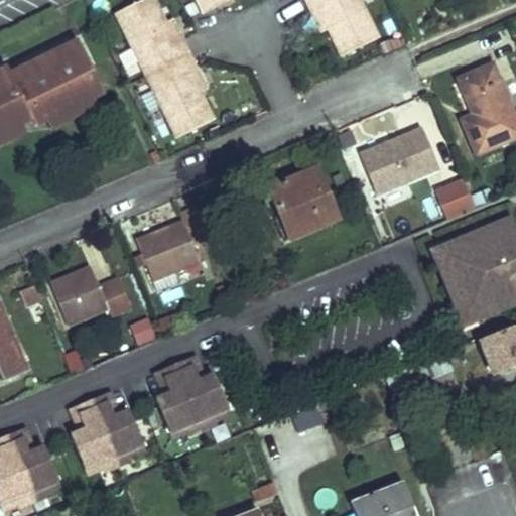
[(153,0),(144,0),(115,14),(145,77),(188,55),(181,40),(174,43),(153,0)]
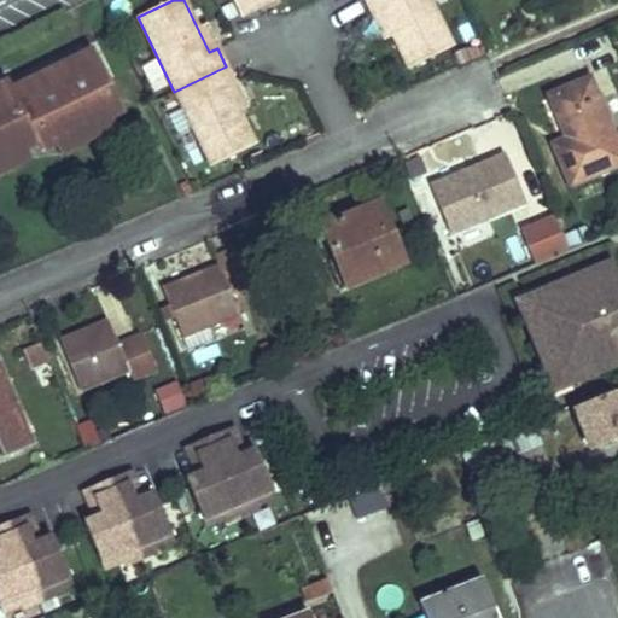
[(255,0),(232,0),(240,16),(260,7),(255,0)]
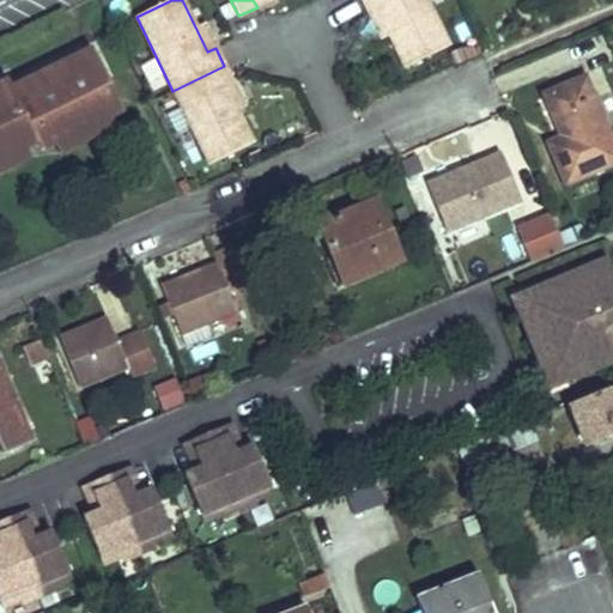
[(426,0),(363,0),(370,16),(378,12),(406,67),(449,47),(426,0)]
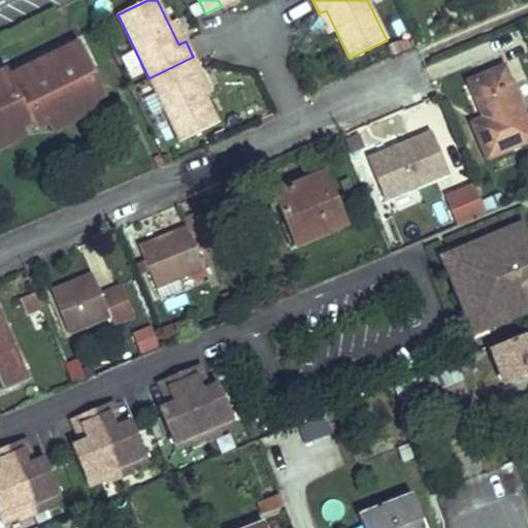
[(368,0),(373,11),(389,4),(387,0),(368,0)]
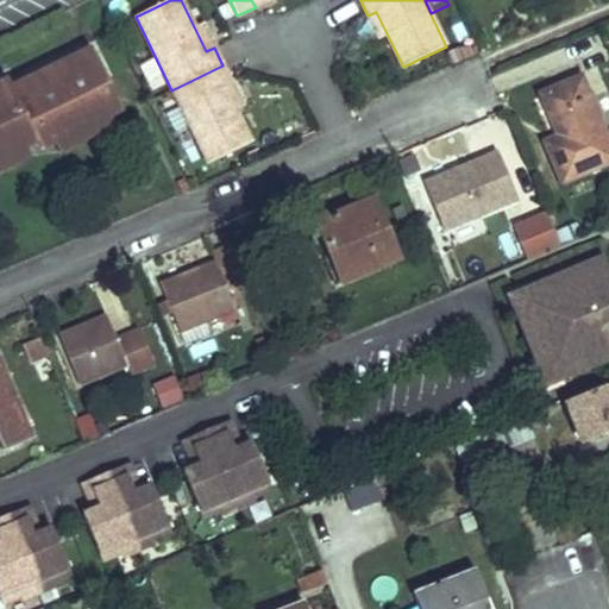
[(376,12),(368,16),(380,38),(387,35),(376,12)]
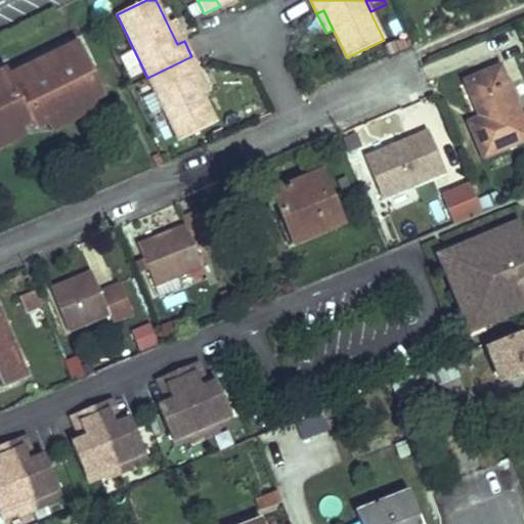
[(174,20),(168,24),(177,44),(184,41),(174,20)]
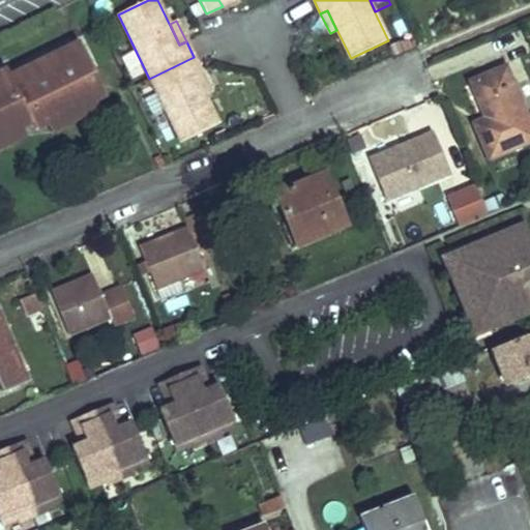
[(80,42),(75,46),(88,74),(93,70),(80,42)]
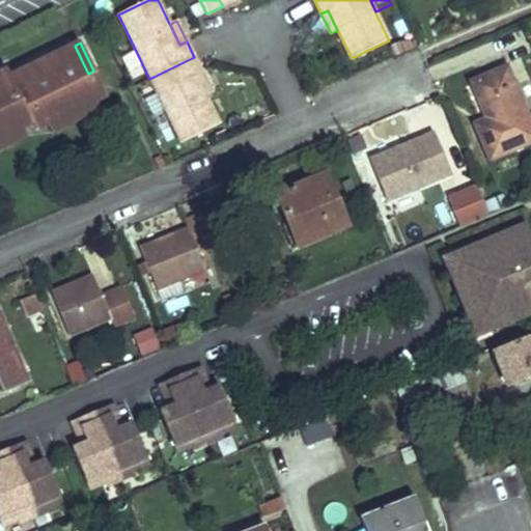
[(75,46),(16,74),(28,100),(23,103),(19,95),(14,99),(4,79),(1,73),(0,73),(0,133),(19,124),(21,129),(33,123),(36,131),(49,124),(48,122),(93,101),(93,103),(106,96),(93,71),(88,74),(75,46)]
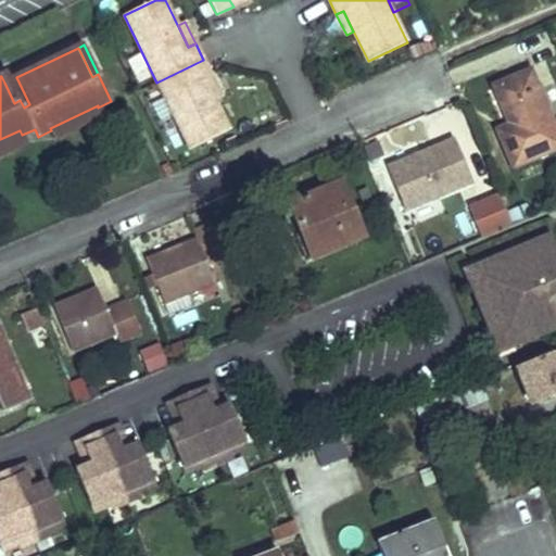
[(229,130),(204,79),(212,76),(203,60),(156,83),(190,150),(229,130)]
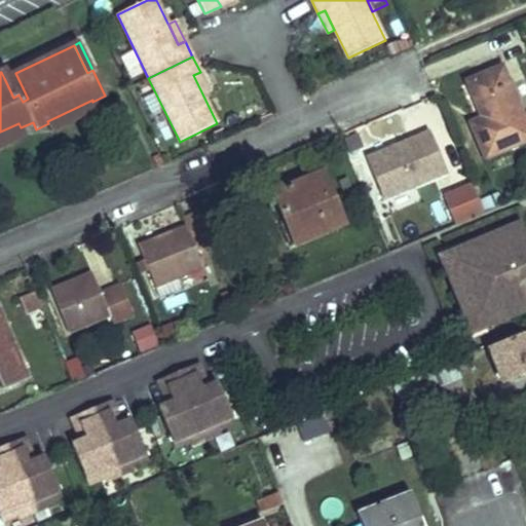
[(525,117),(523,118),(501,67),(467,82),(481,112),(483,111),(486,117),(483,118),(471,123),(486,157),(525,140),(525,117)]
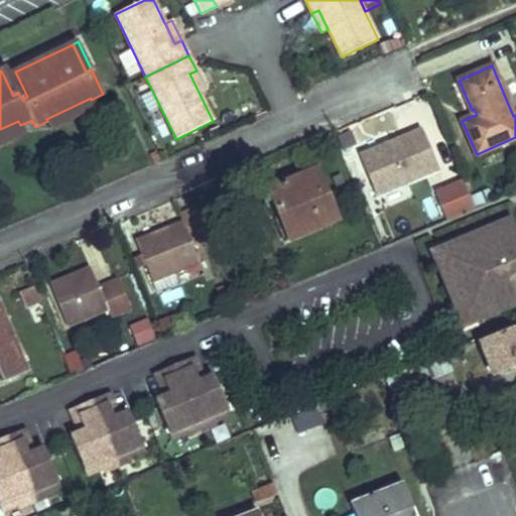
[(206,91),(197,71),(189,74),(200,94),(206,91)]
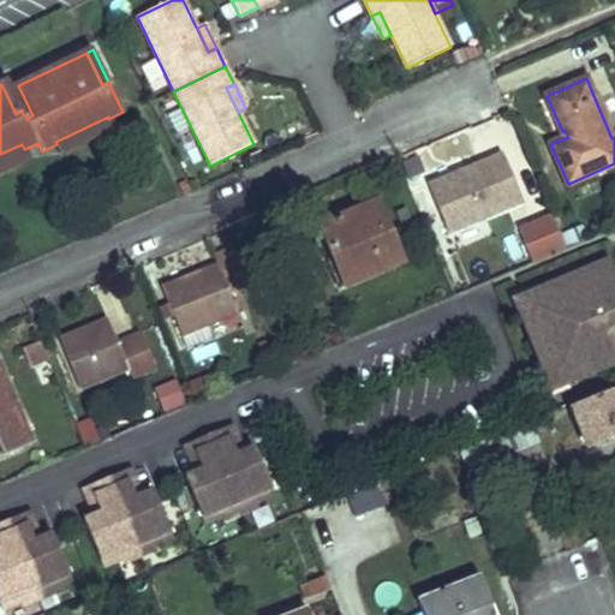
[(33,115),(18,85),(5,91),(16,114),(22,111),(27,119),(33,115)]
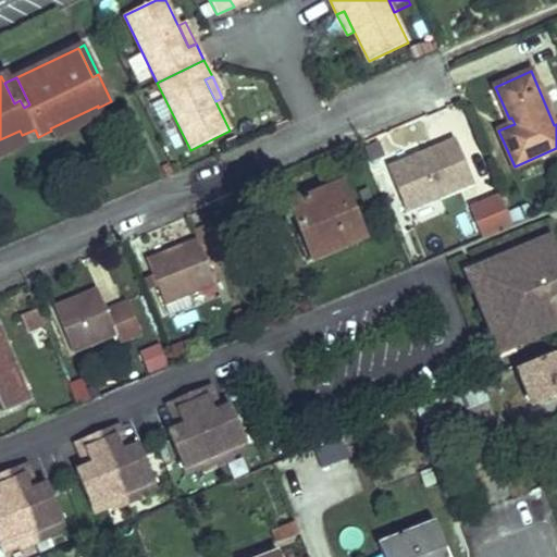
[(74,118),(81,131),(104,120),(98,108),(98,106),(74,118)]
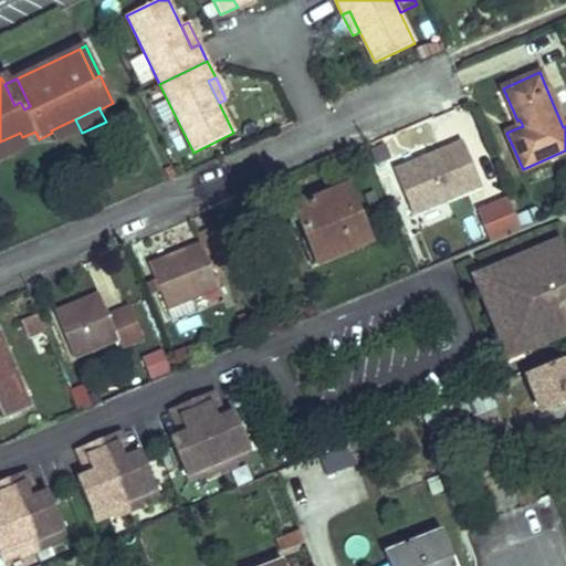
[(52,133),(58,145),(82,133),(75,119),(51,130),(52,133)]
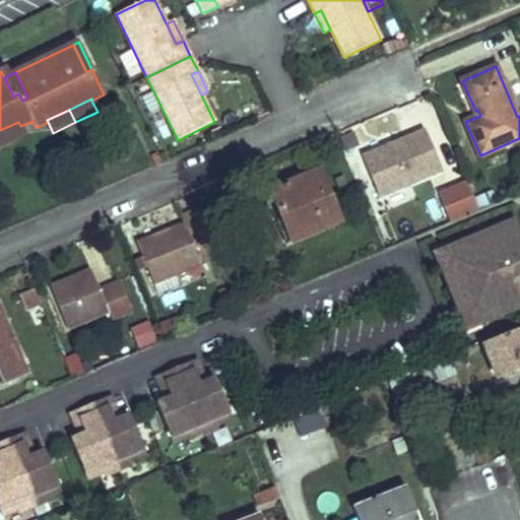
[(0,130),(0,140),(2,145),(24,135),(18,122),(0,130)]
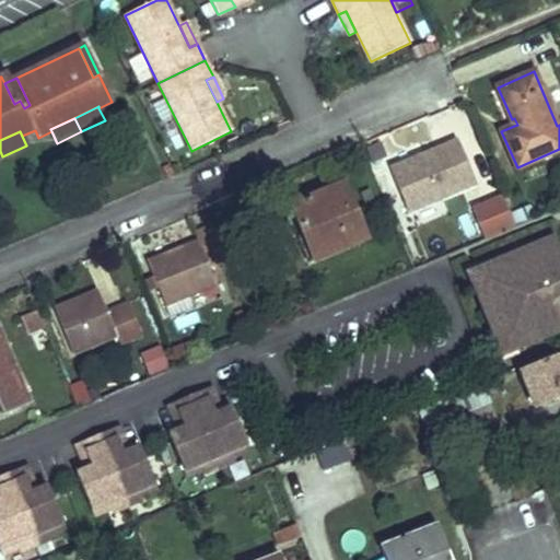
[(457,140),(391,168),(408,211),(476,184),(457,140)]
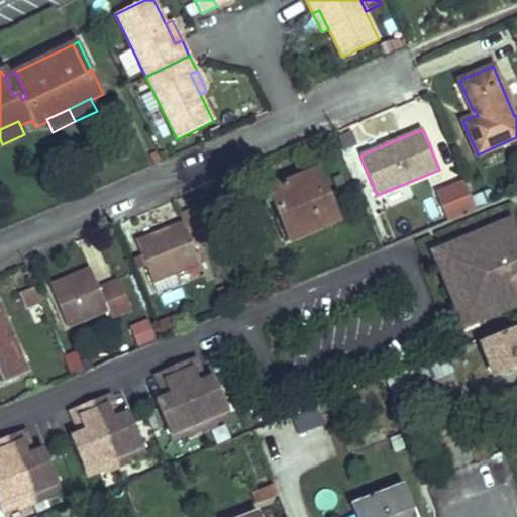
[(316,171),(269,190),(273,201),(289,194),(294,206),(278,213),(287,234),(318,222),(321,227),(337,221),(316,171)]
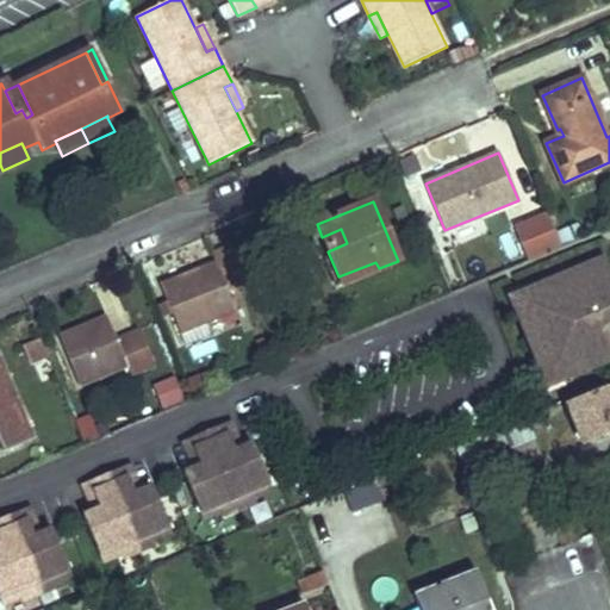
[(403,207),(392,211),(398,226),(408,223),(403,207)]
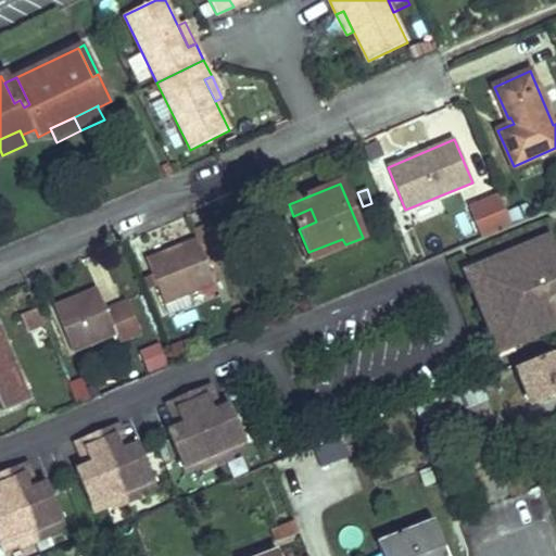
[(481,237),(510,225),(498,196),(469,207),(481,237)]
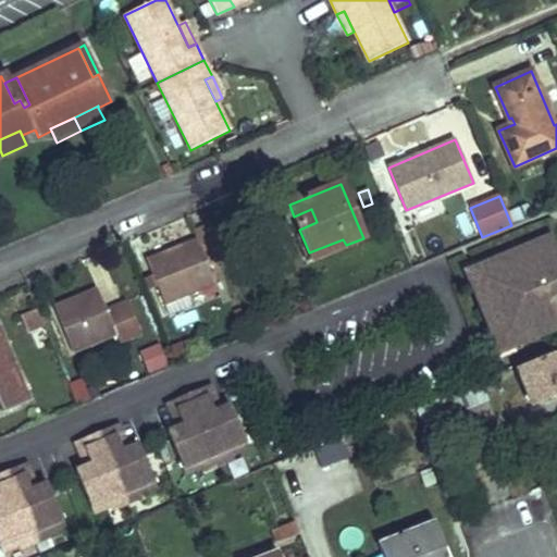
[(449,213),(460,239),(474,234),(463,208),(449,213)]
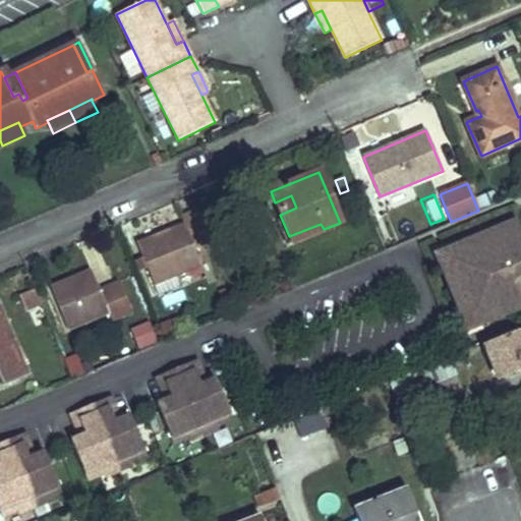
[(291,195),(275,203),(280,215),(296,208),(291,195)]
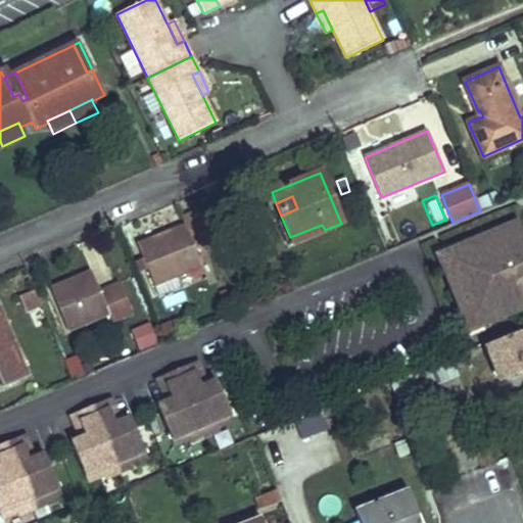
[(185,226),(138,245),(143,258),(147,269),(153,285),(175,276),(201,266),(194,249),(210,242),(198,211),(183,219),(185,226)]
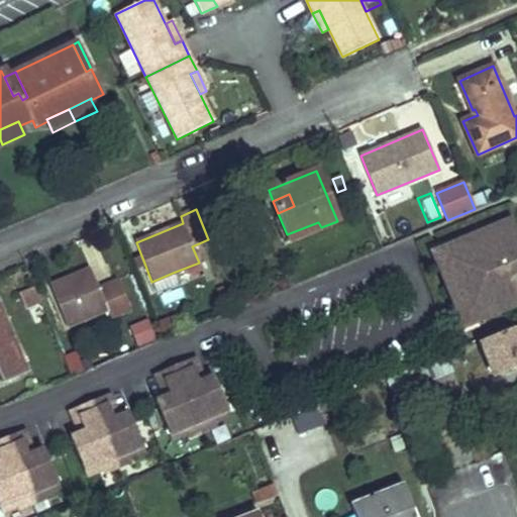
[(510,220),(494,227),(497,234),(513,227),(510,220)]
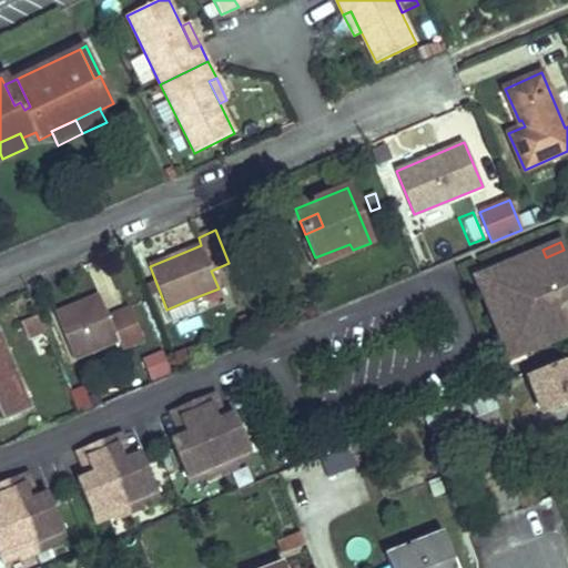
[(350,244),(315,257),(318,264),(353,250),(350,244)]
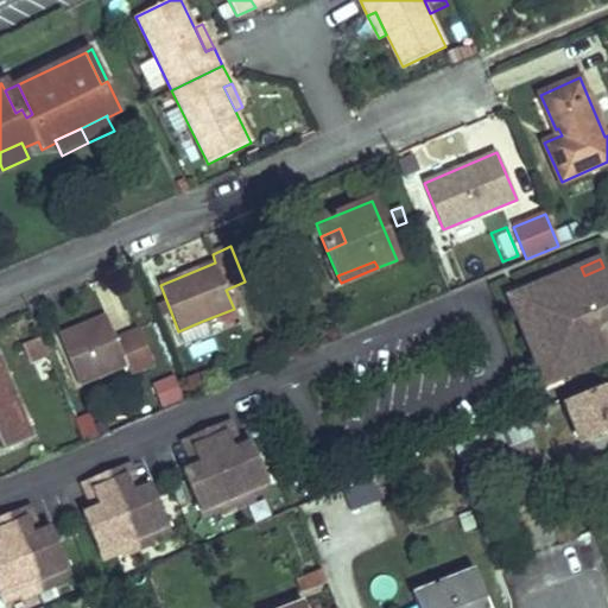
[(450,287),(460,283),(453,265),(443,268),(450,287)]
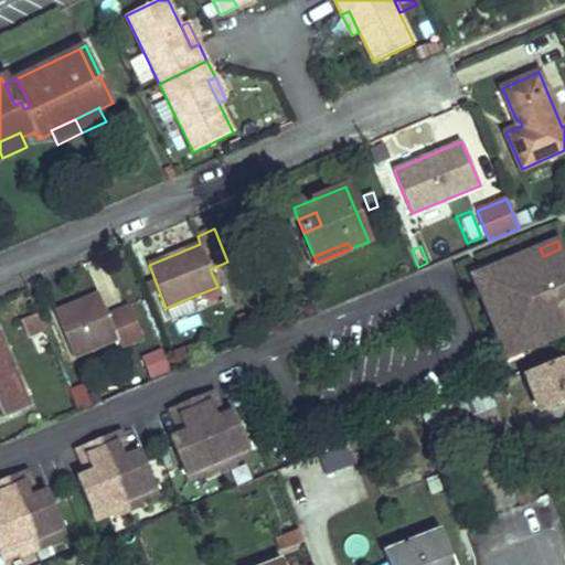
[(564,258),(561,248),(543,256),(540,248),(487,270),(493,288),(483,292),(483,301),(488,319),(498,333),(504,340),(514,336),(521,353),(564,333),(564,258)]
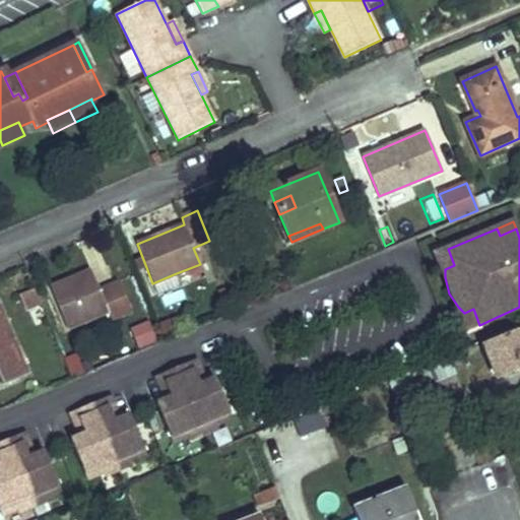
[(448,249),(434,256),(449,294),(445,277),(445,269),(454,265),(448,249)]
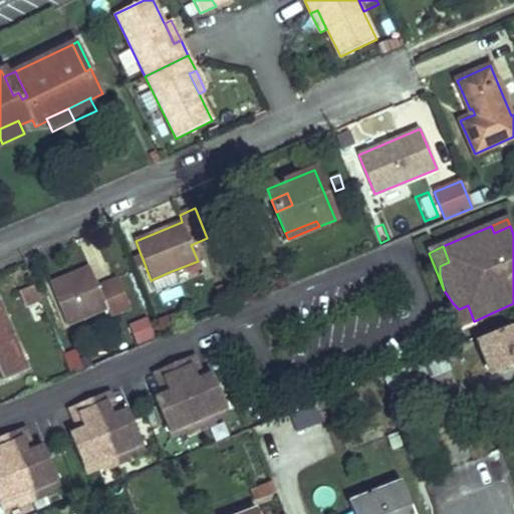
[(145,264),(141,254),(133,257),(137,268),(145,264)]
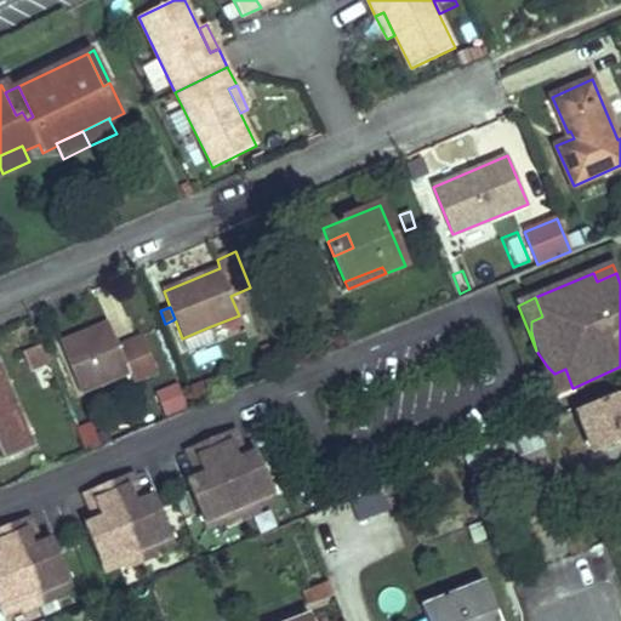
[(109,323),(60,343),(81,393),(130,374),(134,385),(160,372),(144,334),(118,345),(109,323)]
